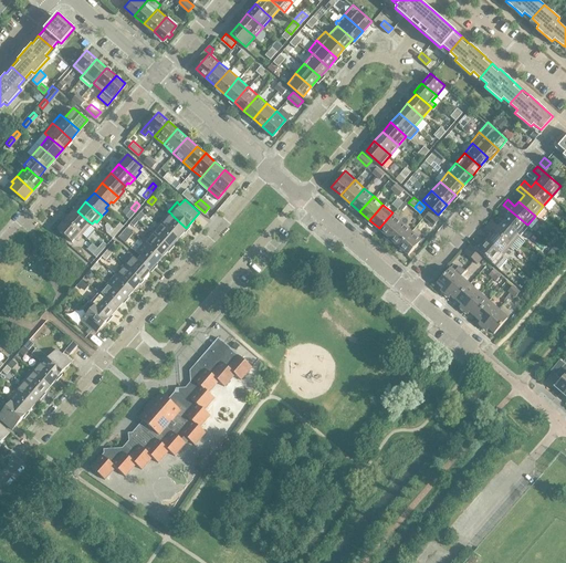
[(519,235),(527,225),(503,205),(500,208),(507,215),(502,220),(519,235)]
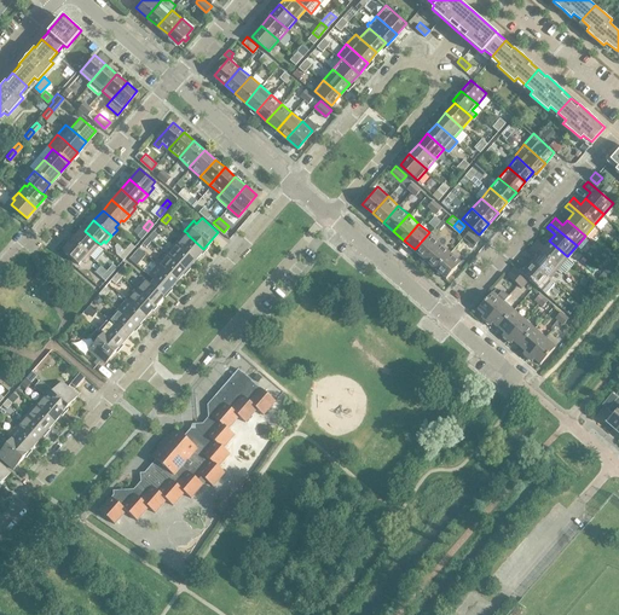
[(93,245),(97,242),(85,231),(81,227),(71,238),(90,254),(96,247),(93,245)]
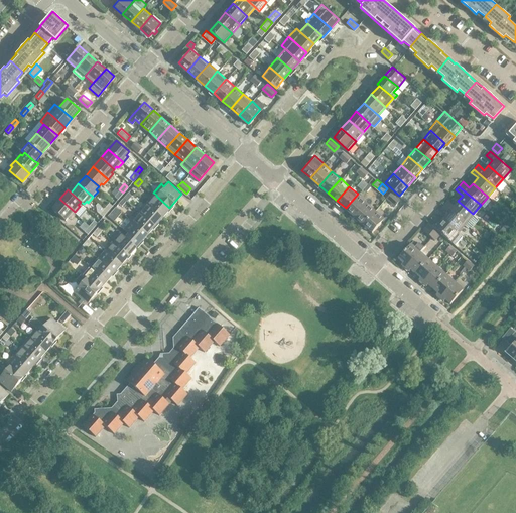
[(118,198),(123,193),(119,189),(115,195),(118,198)]
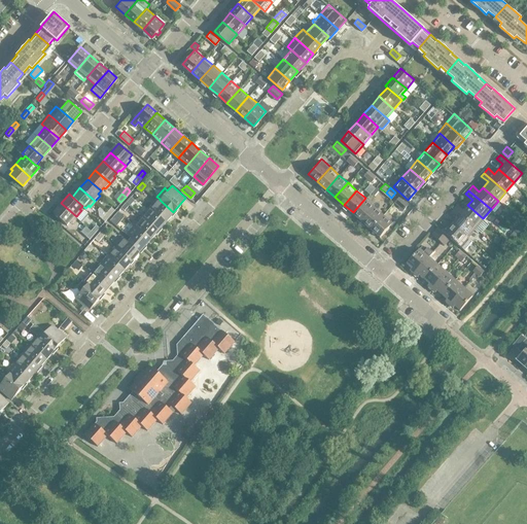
[(131,195),(126,201),(129,203),(130,204),(135,199),(131,195)]
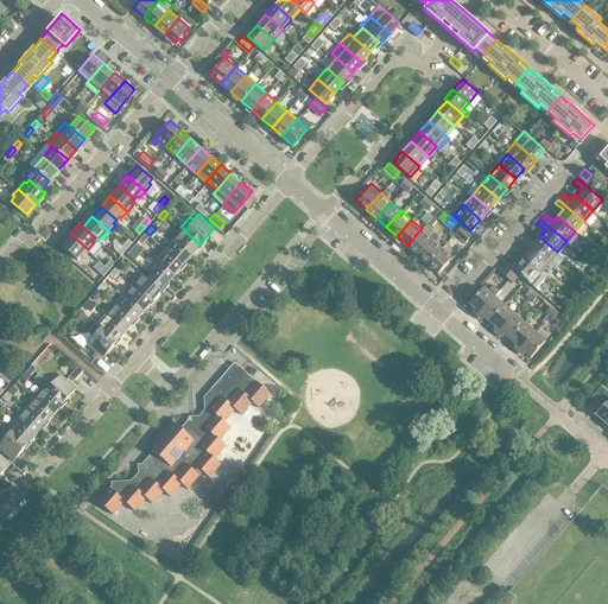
[(455,231),(466,240),(470,234),(460,226),(455,231)]
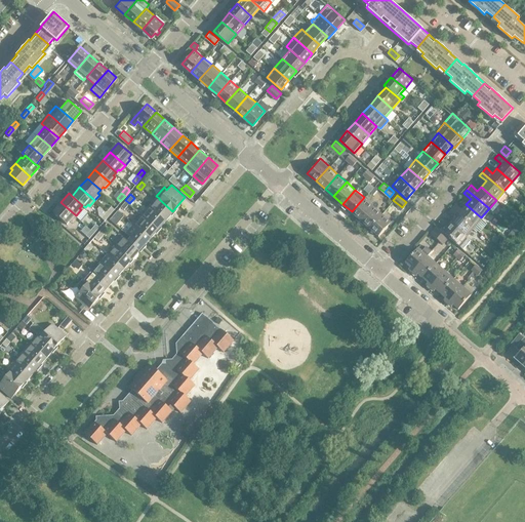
[(172,211),(159,199),(159,198),(156,196),(148,205),(164,219),(172,211)]
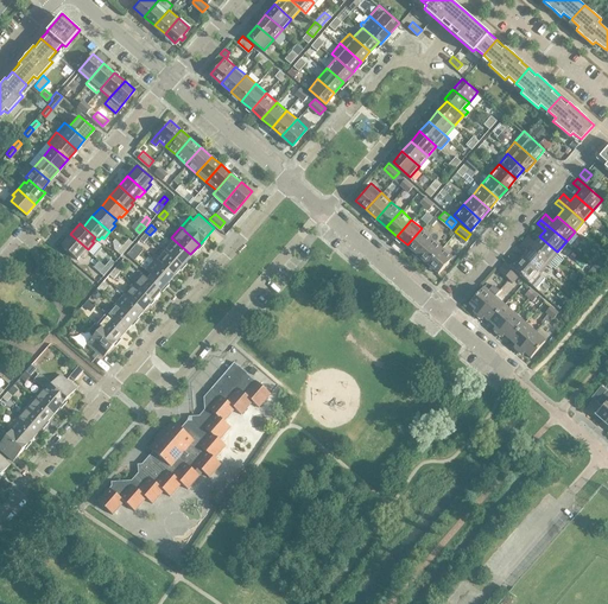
[(417,254),(432,237),(422,228),(407,245),(417,254)]
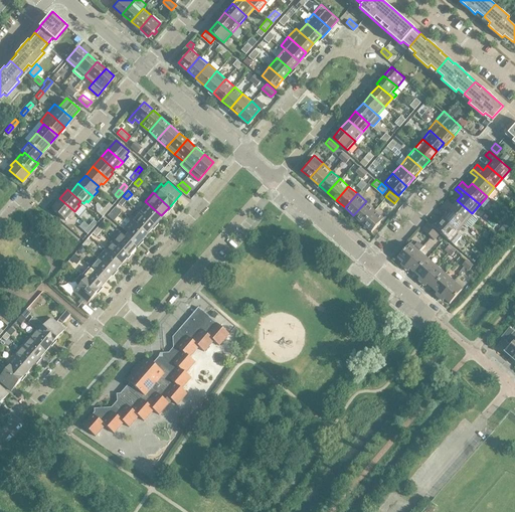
[(68,215),(69,216),(74,211),(59,198),(52,207),(65,218),(68,215)]
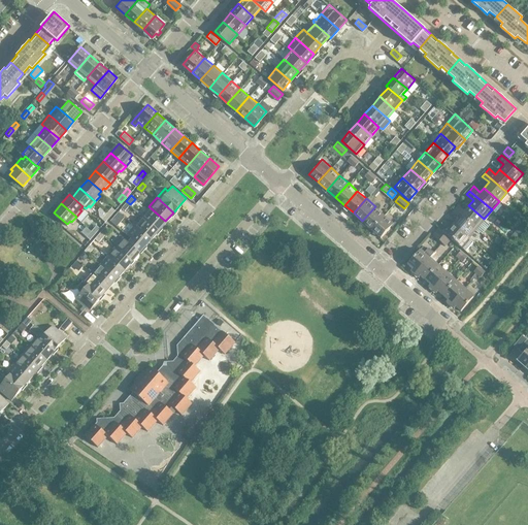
[(476,227),(484,219),(468,205),(464,209),(458,204),(454,208),(476,227)]
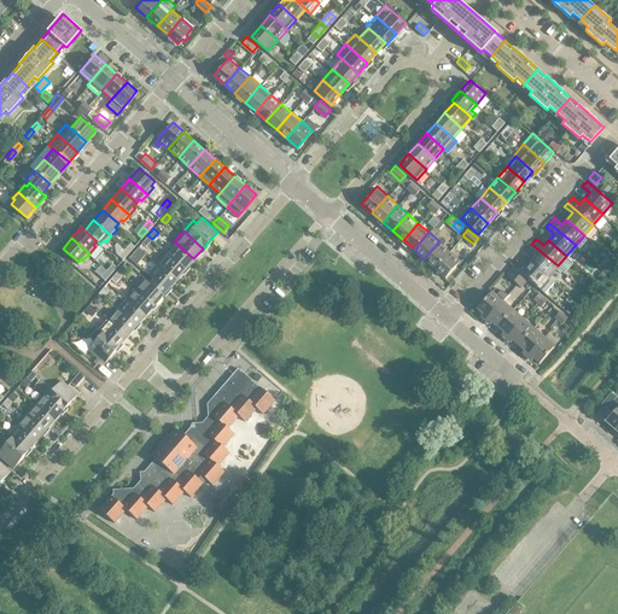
[(322,240),(316,247),(324,253),(330,246),(322,240)]
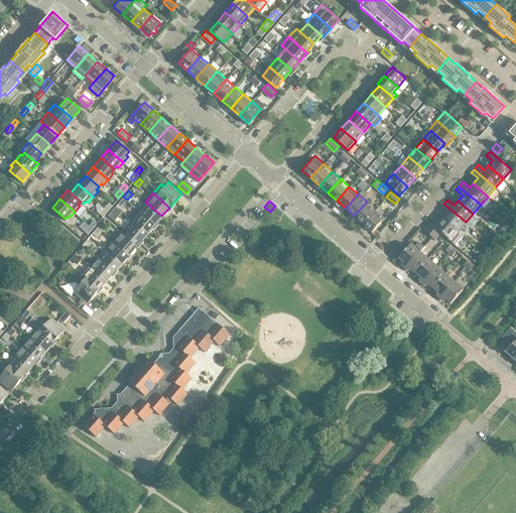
[(109,202),(104,207),(108,210),(112,204),(109,202)]
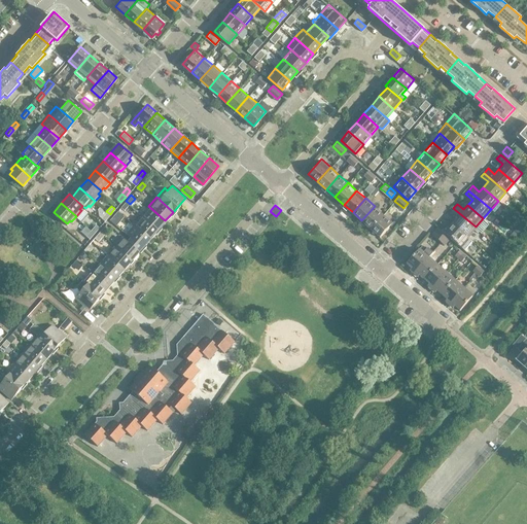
[(157,230),(165,220),(148,206),(141,215),(157,230)]
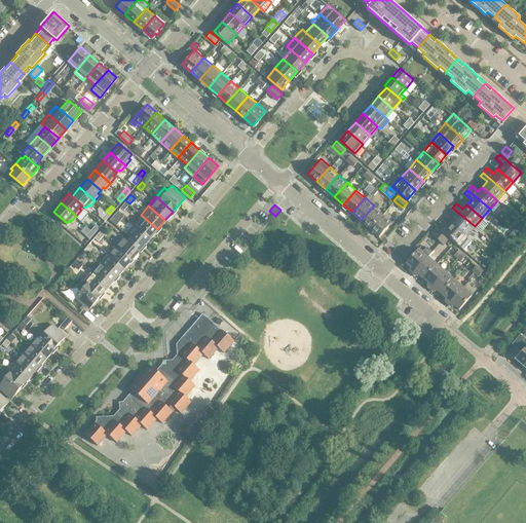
[(370,227),(382,213),(374,206),(361,220),(370,227)]
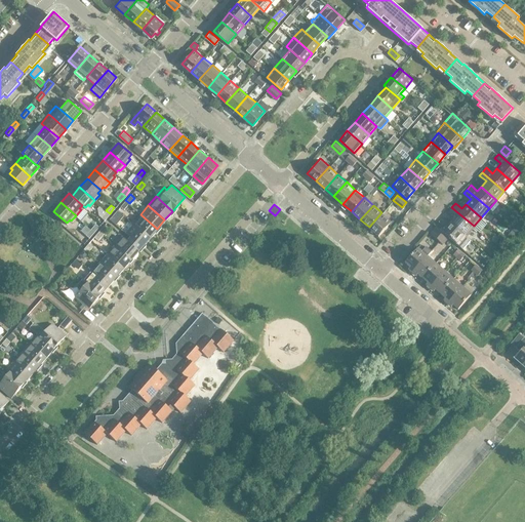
[(398,205),(388,211),(392,218),(402,212),(398,205)]
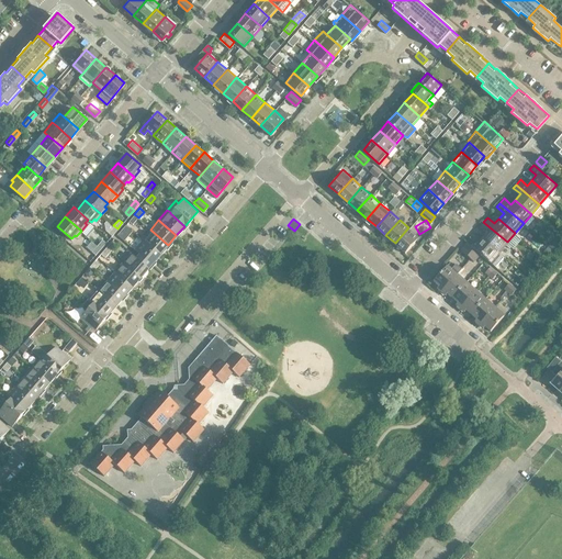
[(498,252),(507,242),(483,222),(480,225),(487,232),(482,237),(498,252)]
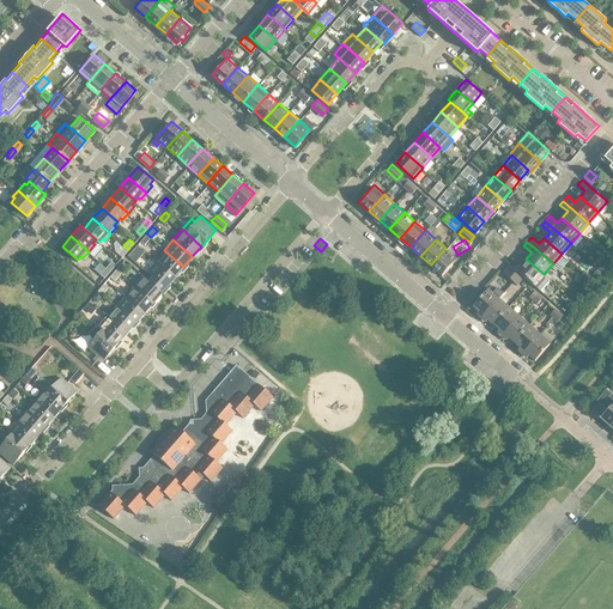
[(122,255),(128,249),(123,245),(119,251),(122,255)]
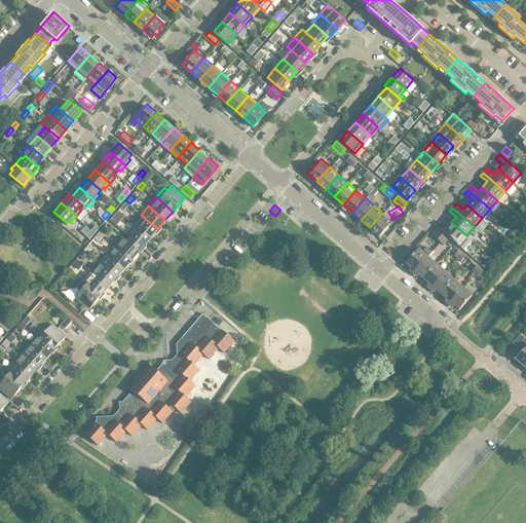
[(391,221),(382,213),(370,227),(379,235),(391,221)]
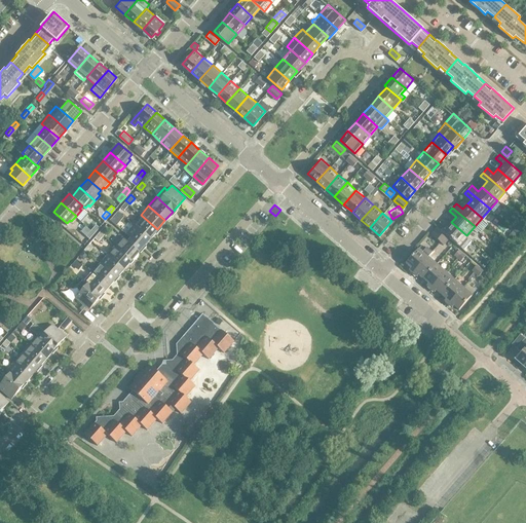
[(149,238),(157,229),(141,215),(133,224),(149,238)]
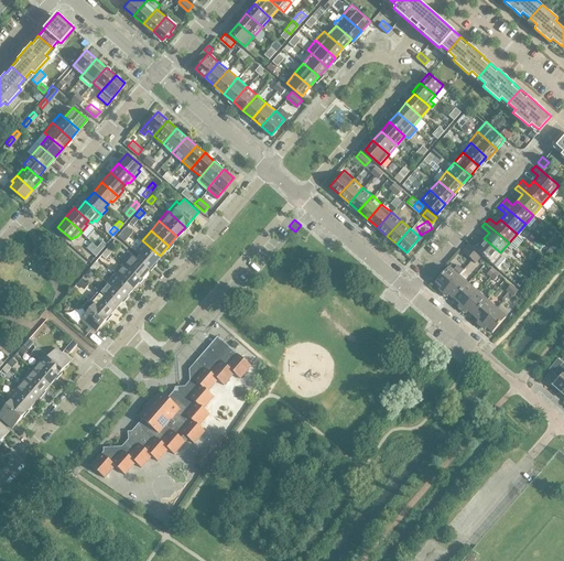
[(468,241),(481,252),(497,266),(506,257),(500,252),(484,238),(479,243),(473,237),(468,241)]
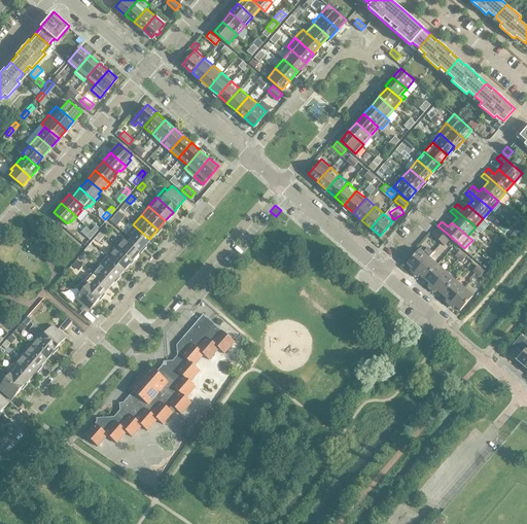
[(96,223),(91,229),(95,232),(99,226),(96,223)]
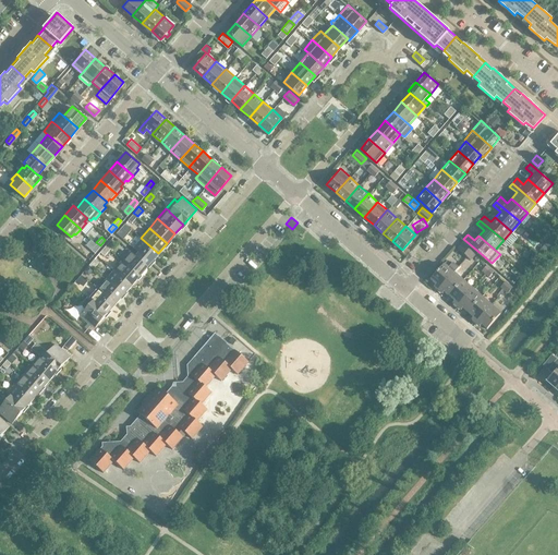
[(150,262),(158,253),(141,238),(133,246),(150,262)]
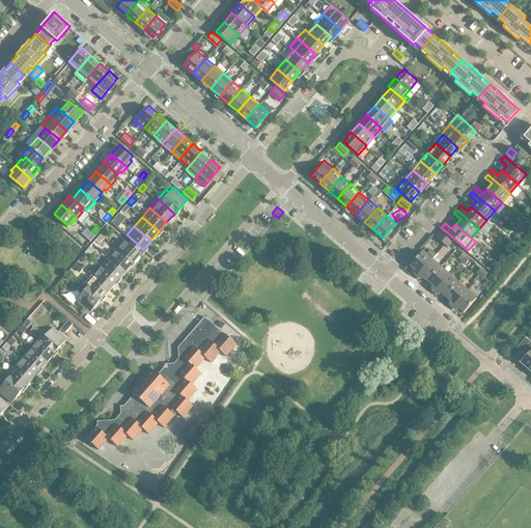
[(105,227),(100,233),(104,237),(109,230),(105,227)]
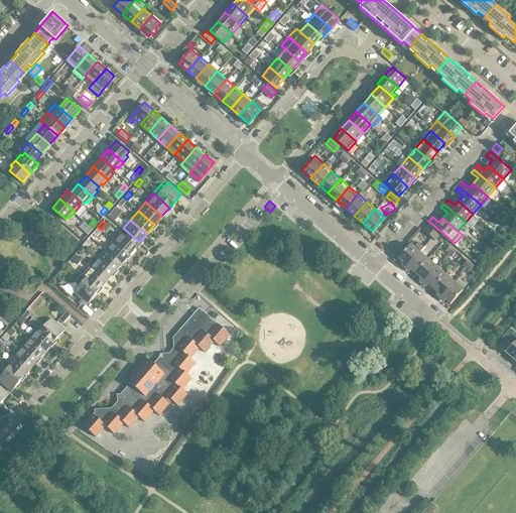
[(431,236),(435,231),(426,223),(422,228),(431,236)]
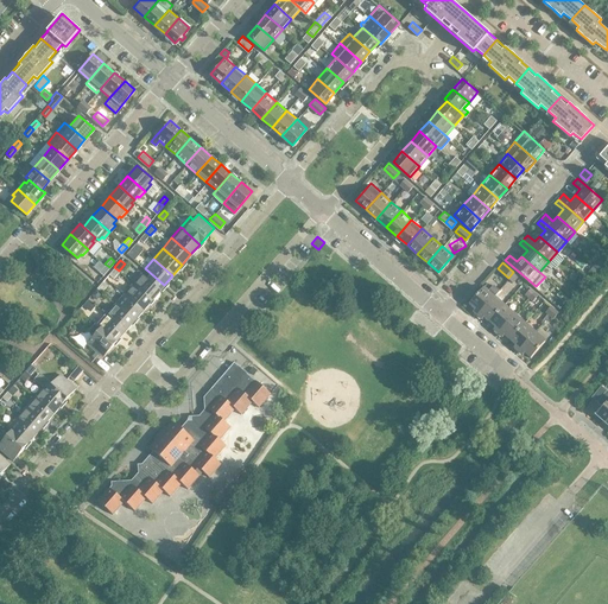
[(103,273),(109,267),(105,264),(100,271),(103,273)]
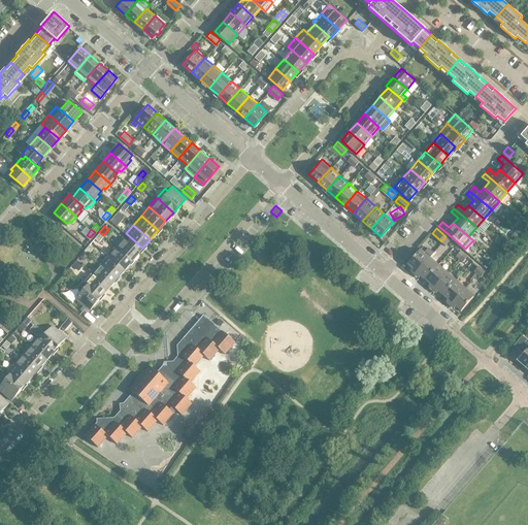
[(519,234),(515,230),(508,237),(513,241),(519,234)]
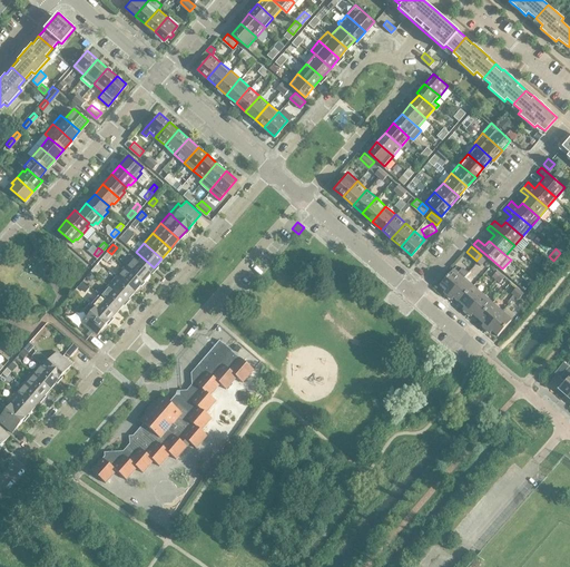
[(106,260),(111,254),(107,251),(101,256),(106,260)]
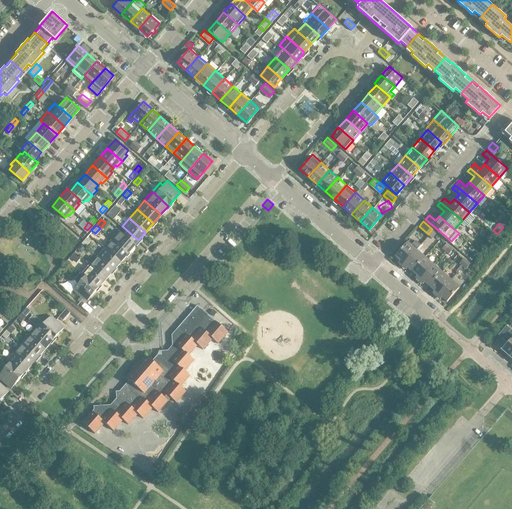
[(136,243),(119,229),(111,238),(128,252),(136,243)]
